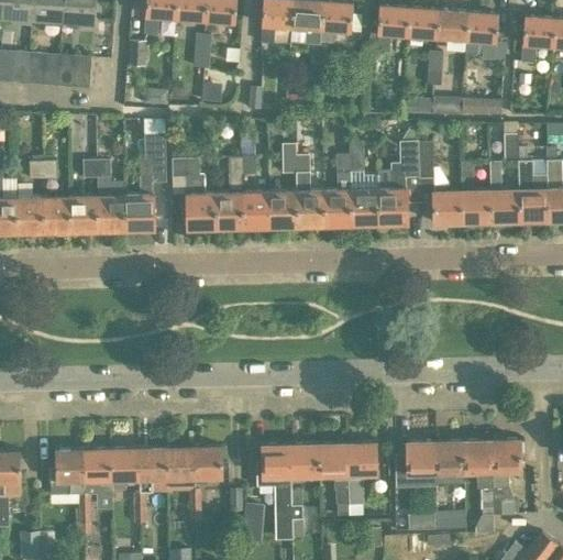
[(3,0),(2,18),(31,20),(32,0),(3,0)]
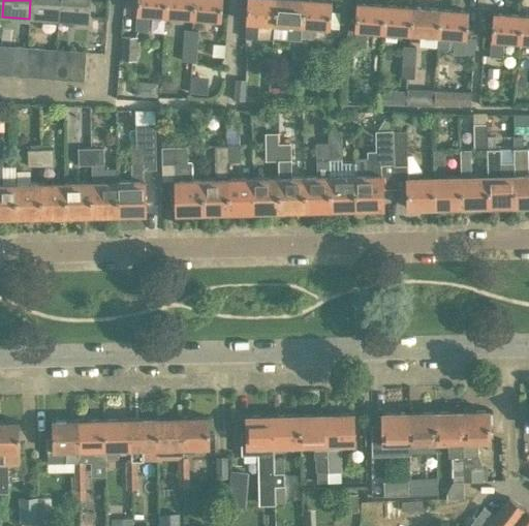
[(30,0),(29,19),(58,21),(59,0),(30,0)]
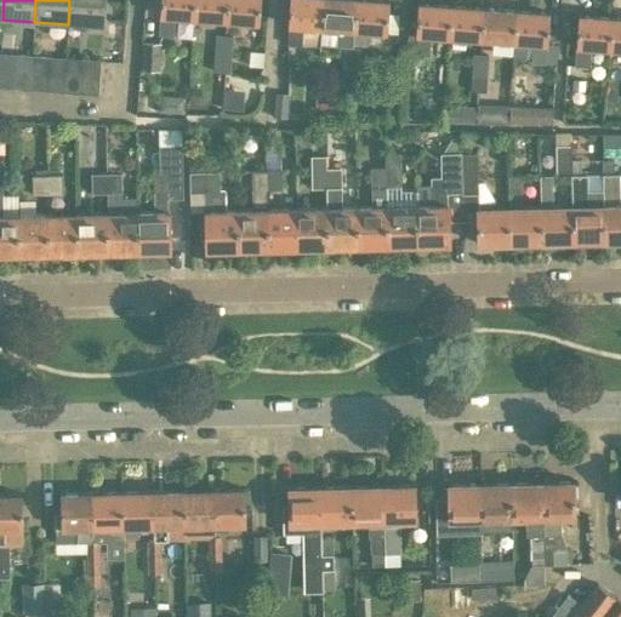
[(104,0),(69,0),(68,24),(102,27),(104,0)]
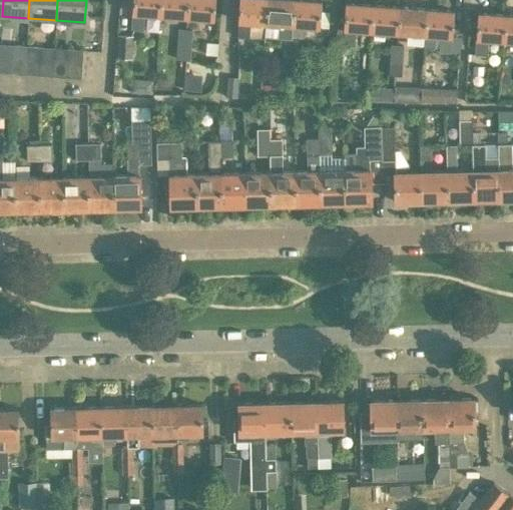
[(159,0),(132,0),(131,32),(143,33),(144,17),(158,18),(159,0)]
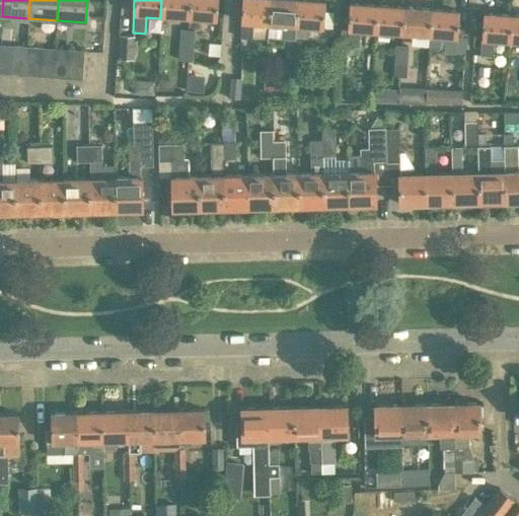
[(161,0),(160,18),(188,20),(189,0),(161,0)]
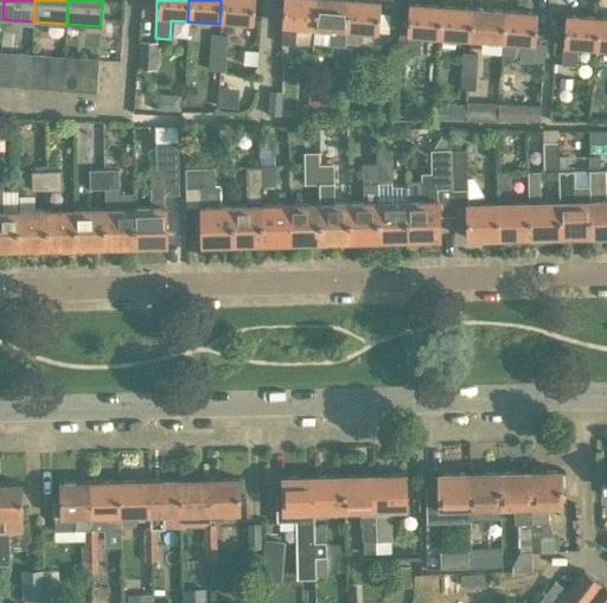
[(254,0),(221,0),(219,24),(253,26),(254,0)]
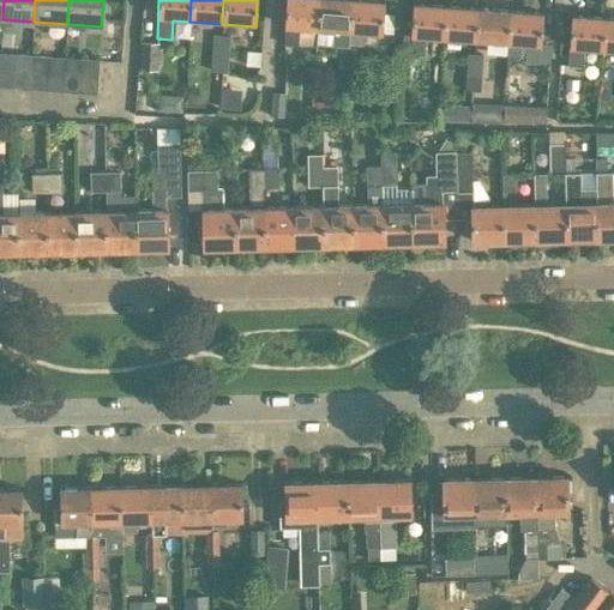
[(318,0),(286,0),(283,48),(315,50),(317,31),(318,0)]
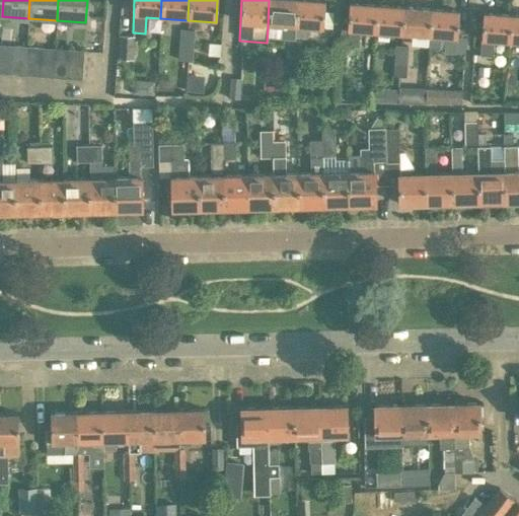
[(296,2),(273,0),(269,0),(268,26),(282,27),(282,40),(288,41),(294,41),(295,28),(294,28),(296,2)]
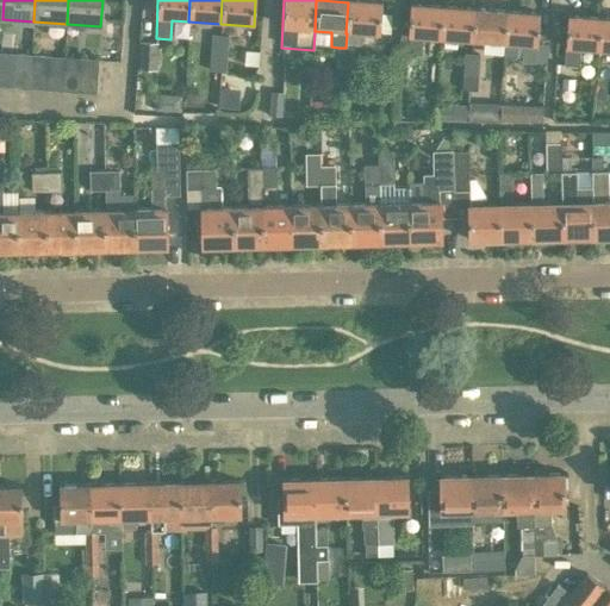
[(383,5),(348,2),(346,33),(347,33),(346,48),(353,48),(361,49),(362,35),(380,36),(381,16),(383,5)]
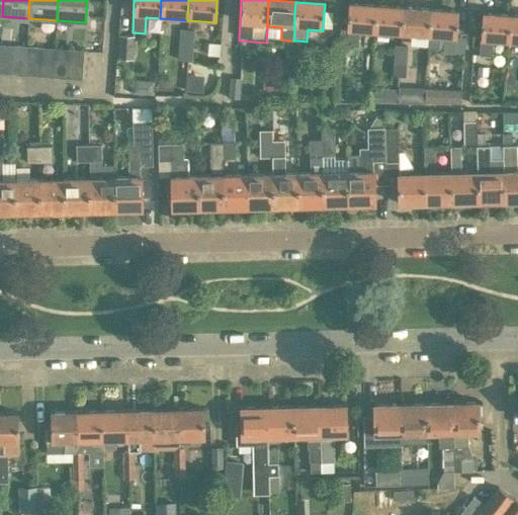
[(375,7),(348,5),(345,50),(357,50),(359,32),(373,33),(375,7)]
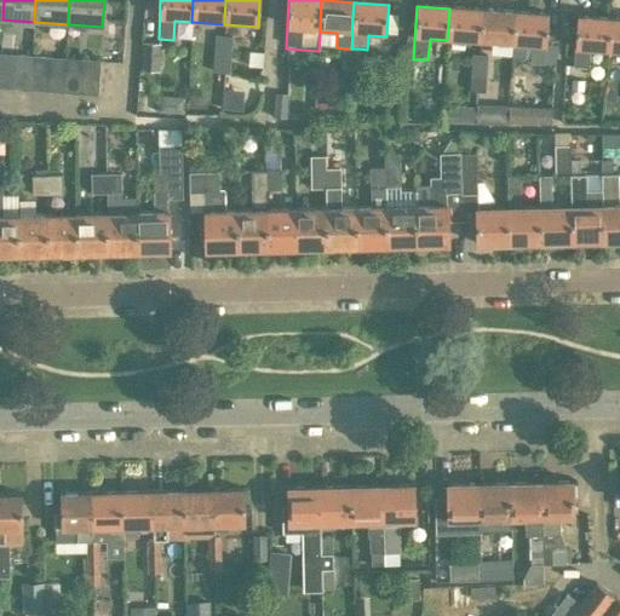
[(449,9),(447,40),(480,42),(482,11),(449,9)]
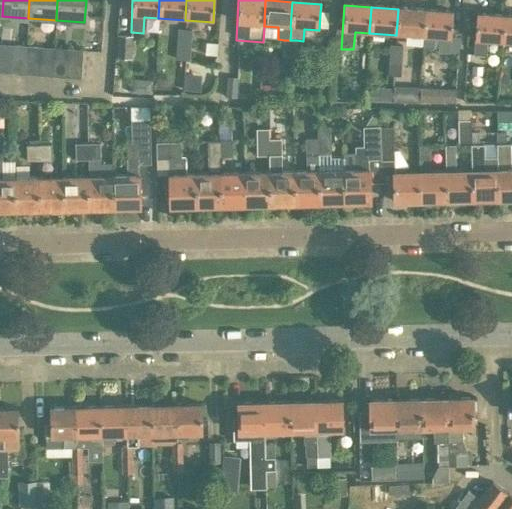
[(398,9),(396,35),(423,37),(425,11),(398,9)]
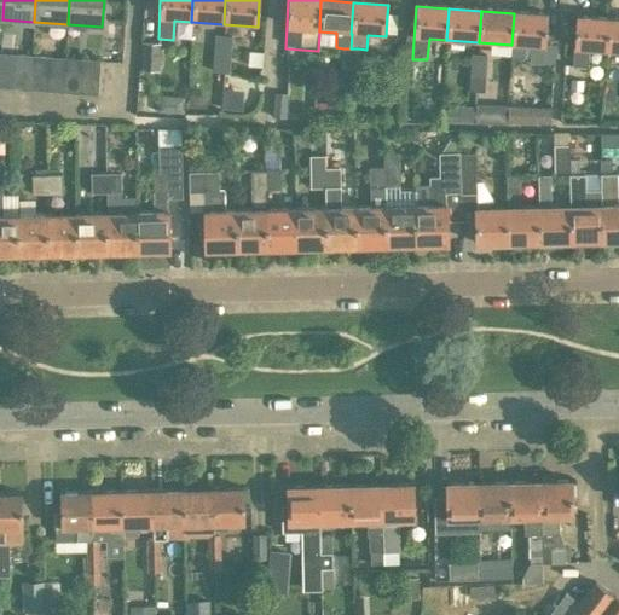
[(545,47),(548,16),(514,13),(512,45),(510,61),(530,62),(528,67),(555,68),(556,48),(545,47)]
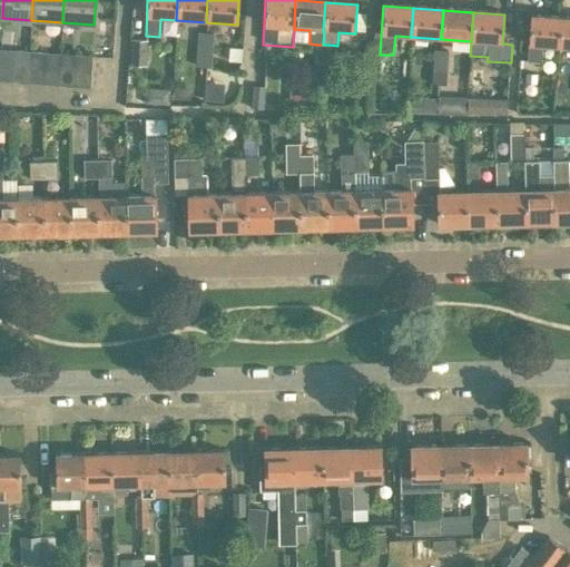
[(356,15),(355,33),(364,33),(365,16),(356,15)]
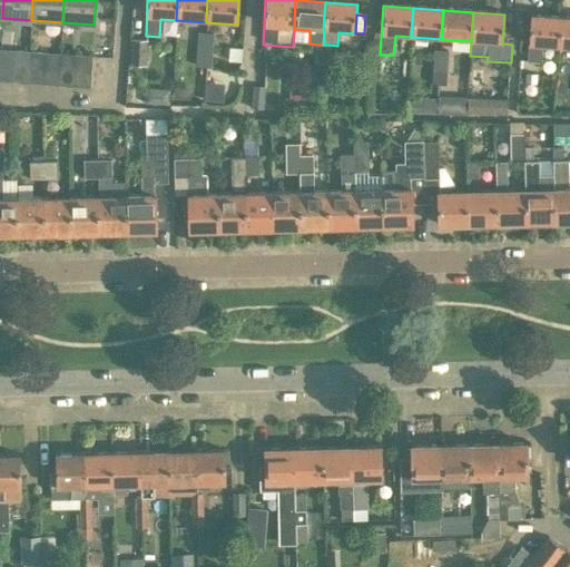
[(562,19),(531,17),(527,64),(541,65),(542,48),(560,49),(562,19)]
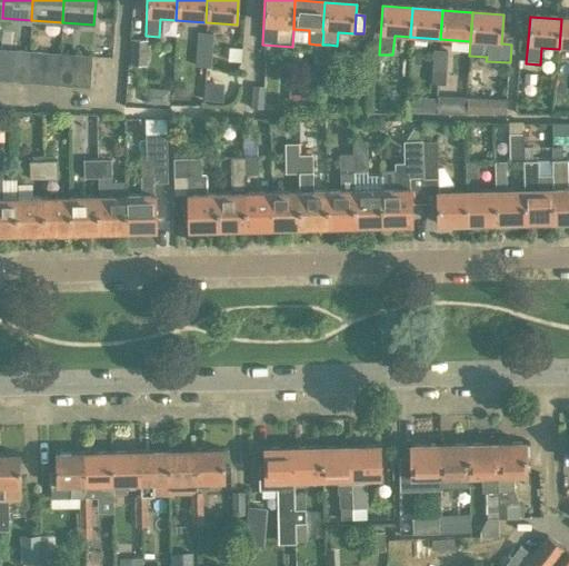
[(568,49),(568,19),(561,19),(559,49),(568,49)]
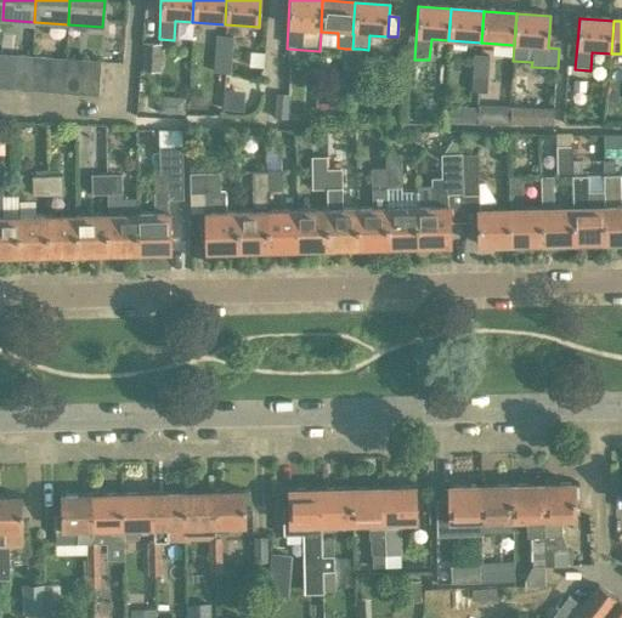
[(216,39),(215,58),(232,58),(233,40),(216,39)]
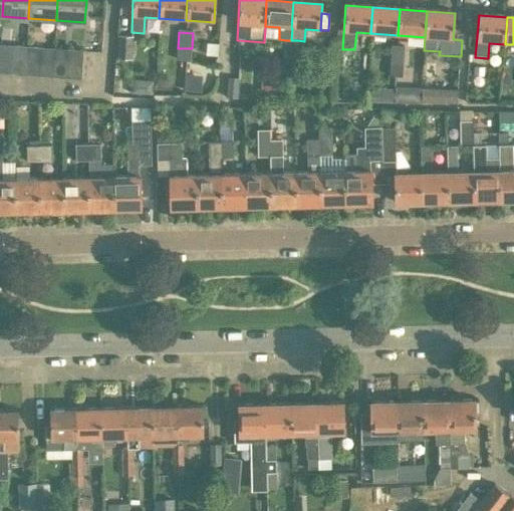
[(116,61),(133,62),(134,39),(117,38),(116,61)]
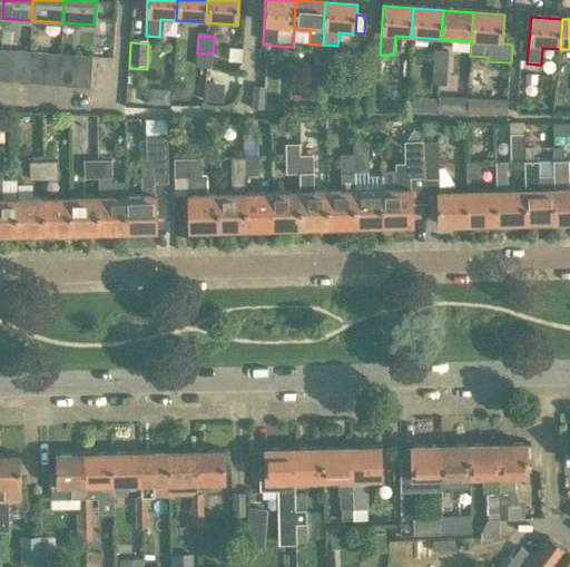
[(323,45),(316,45),(315,61),(328,62),(328,61),(330,45),(323,45)]
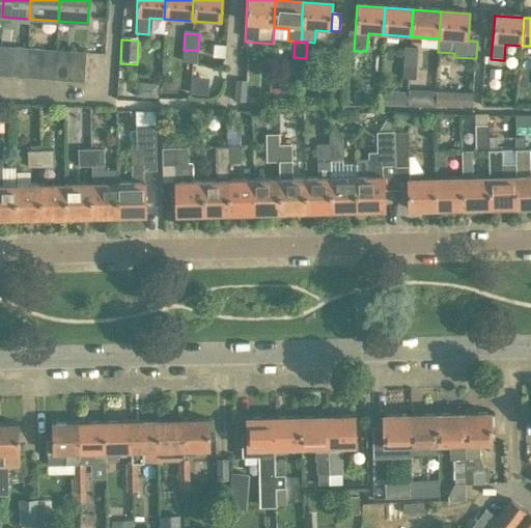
[(0,76),(10,77),(12,49),(0,47),(0,76)]
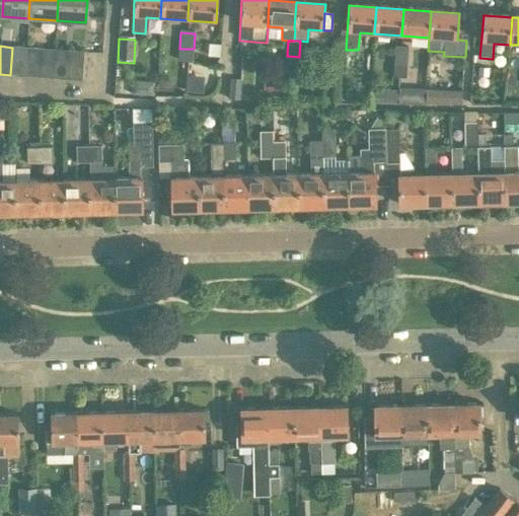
[(23,76),(25,49),(12,48),(10,75),(23,76)]
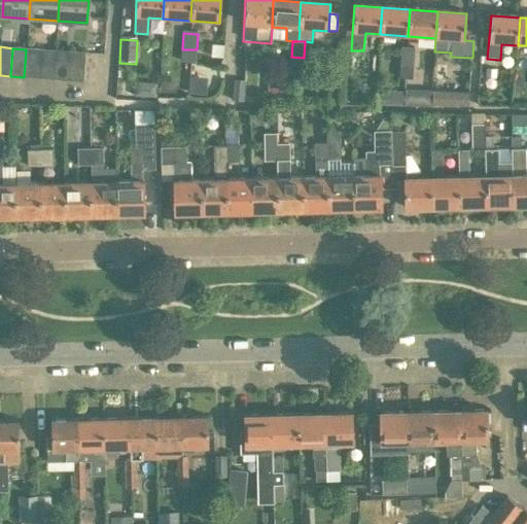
[(400,48),(399,66),(413,66),(414,49),(400,48)]
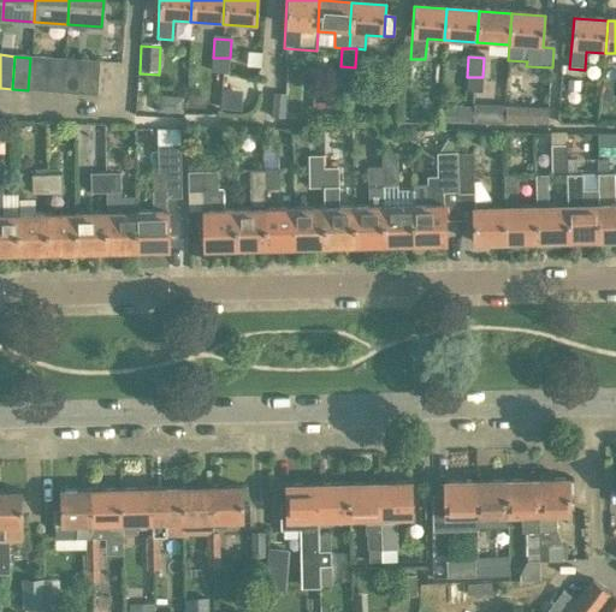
[(46,91),(48,59),(30,58),(28,90),(46,91)]
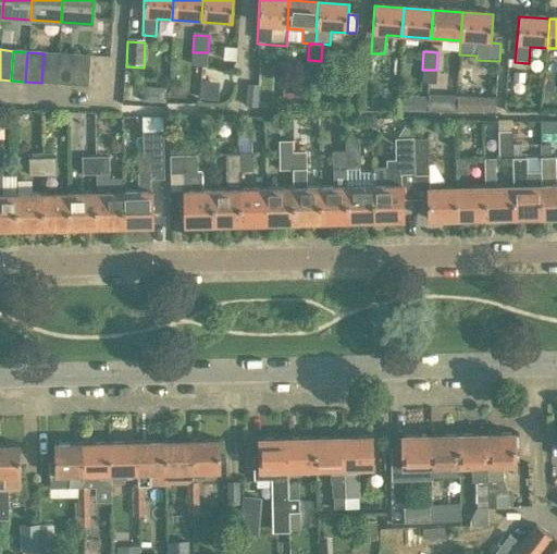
[(207,69),(208,52),(193,52),(192,68),(207,69)]
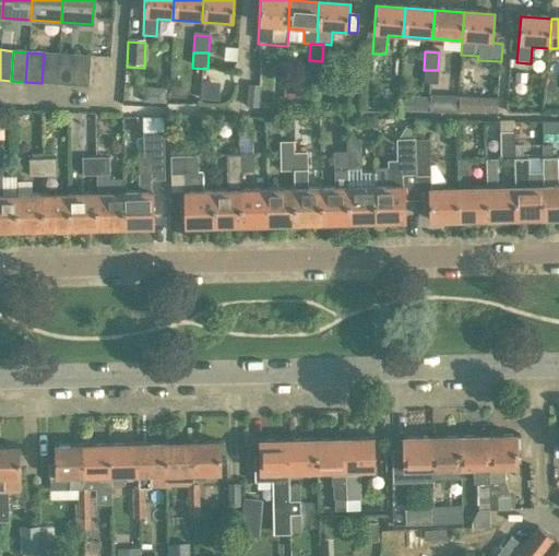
[(58,84),(60,55),(44,54),(42,83),(58,84)]
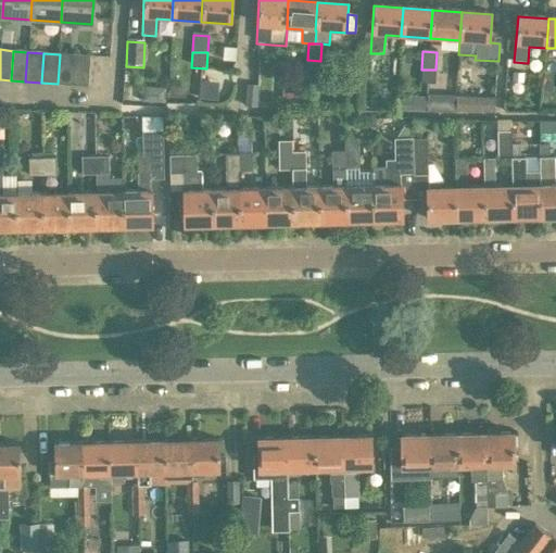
[(73,85),(75,55),(60,54),(58,84),(73,85)]
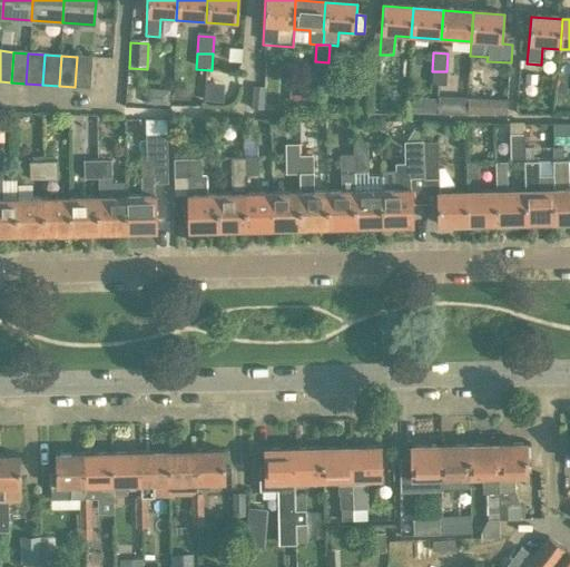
[(91,57),(77,57),(75,87),(89,88),(91,57)]
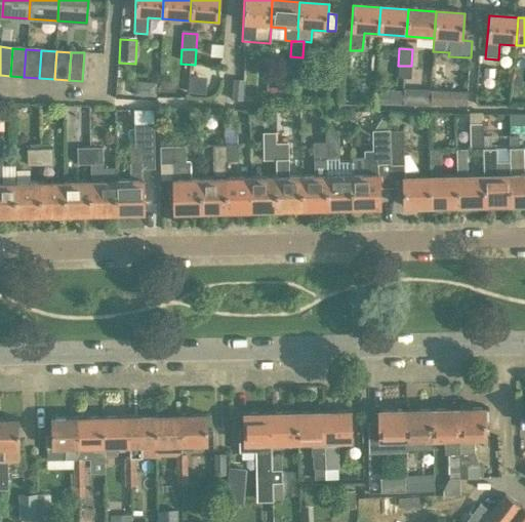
[(303,57),(290,56),(289,72),(296,73),(301,73),(303,57)]
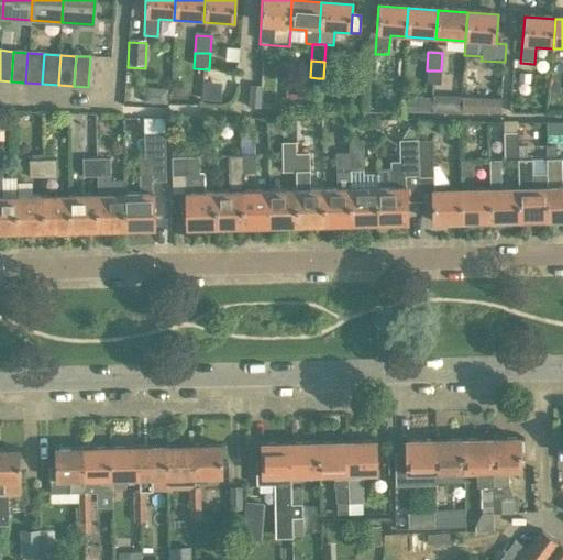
[(440,87),(441,70),(427,70),(426,86),(440,87)]
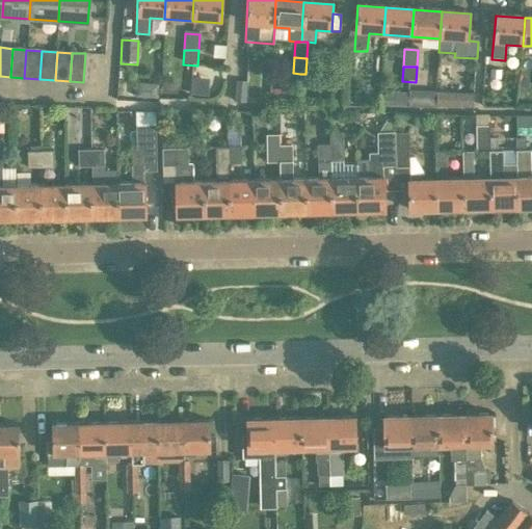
[(209,97),(209,79),(202,79),(202,68),(191,68),(190,96),(209,97)]
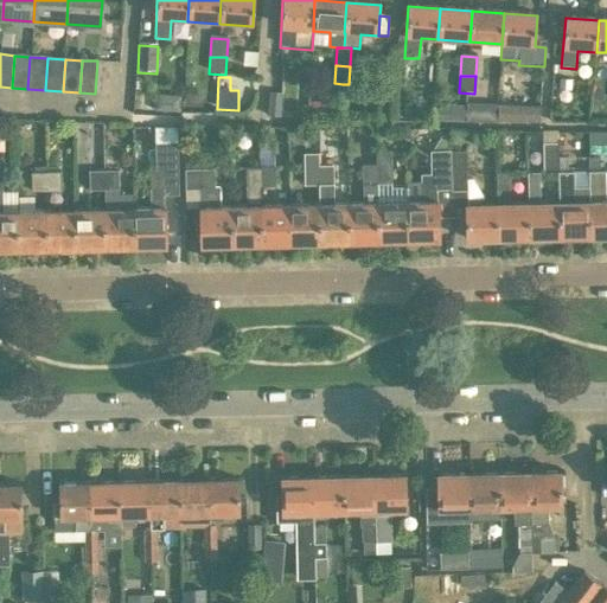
[(560,81),(560,91),(570,91),(570,81),(560,81)]
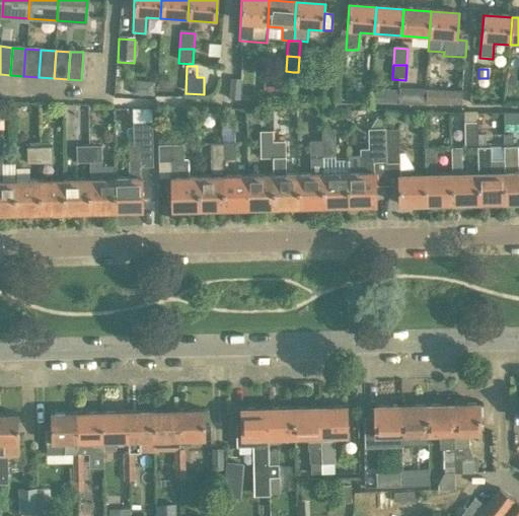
[(241,81),(229,81),(228,100),(240,101),(241,81)]
